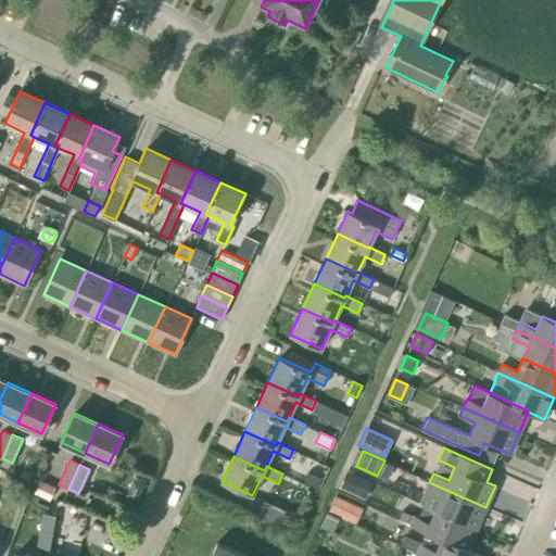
[(346,469),(339,487),(365,498),(373,481),(346,469)]
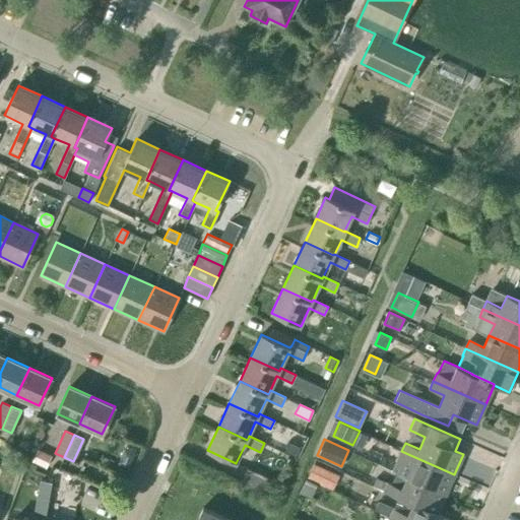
[(297,456),(301,447),(288,442),(284,451),(297,456)]
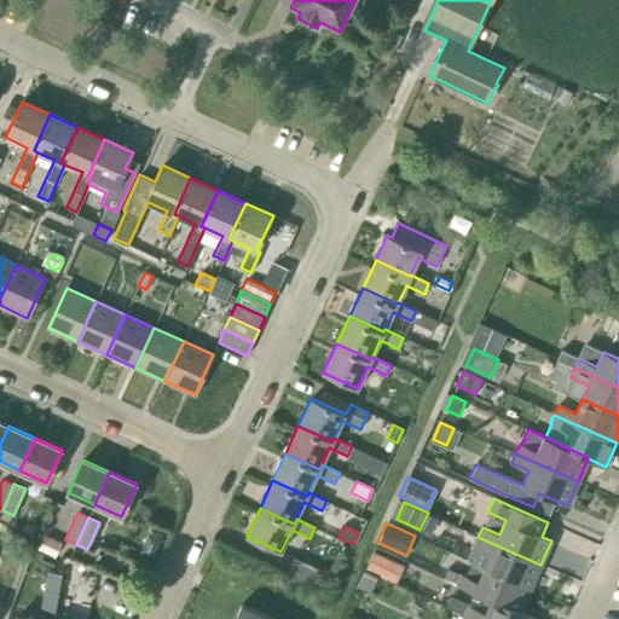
[(45,534),(38,549),(55,556),(62,542),(45,534)]
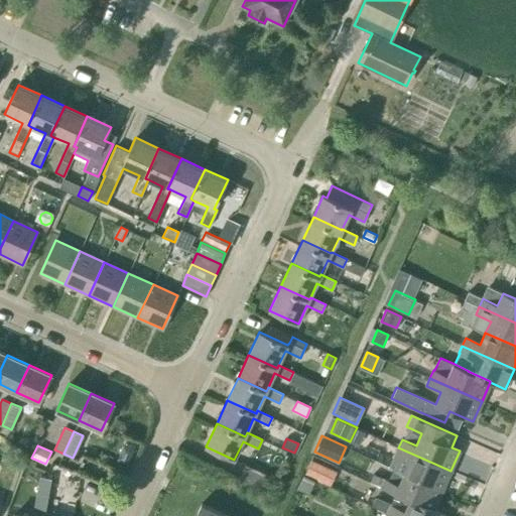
[(441,490),(450,471),(398,447),(395,456),(398,457),(393,469),(441,490)]
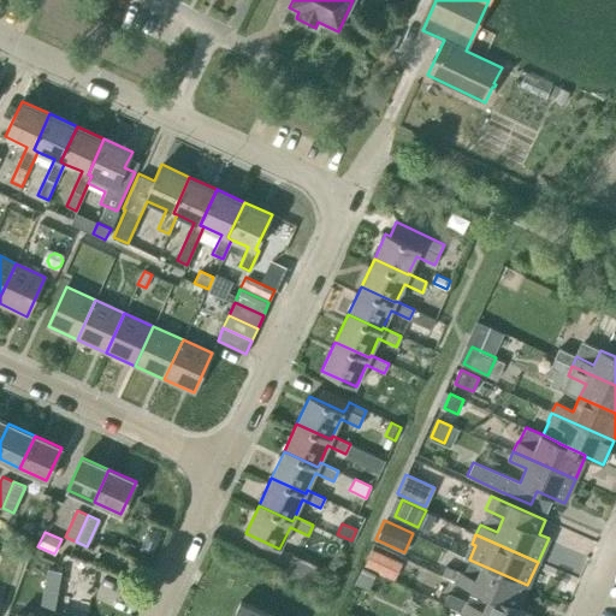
[(395,560),(372,549),(365,564),(386,575),(395,560)]
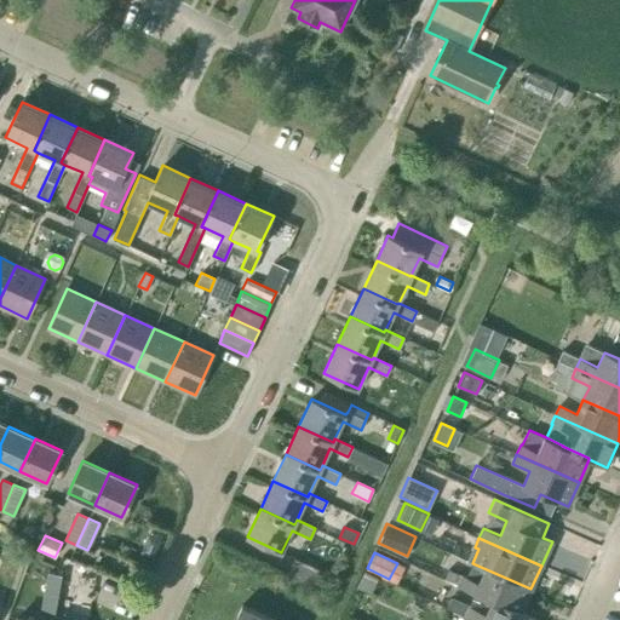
[(315,584),(321,570),(294,558),(288,572),(315,584)]
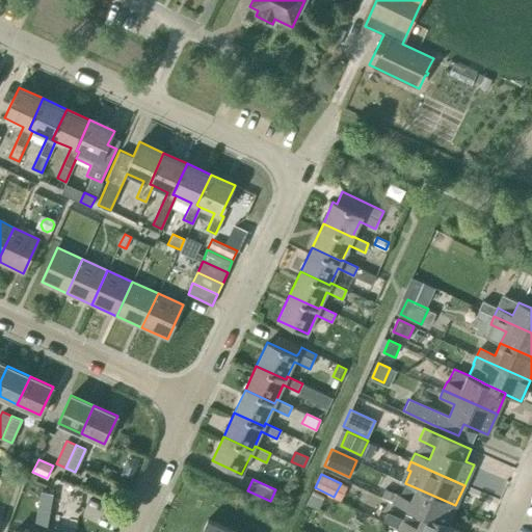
[(446,526),(447,525),(455,505),(405,483),(400,495),(384,488),(381,496),(392,501),(392,502),(407,509),(422,515),(422,514),(446,526)]
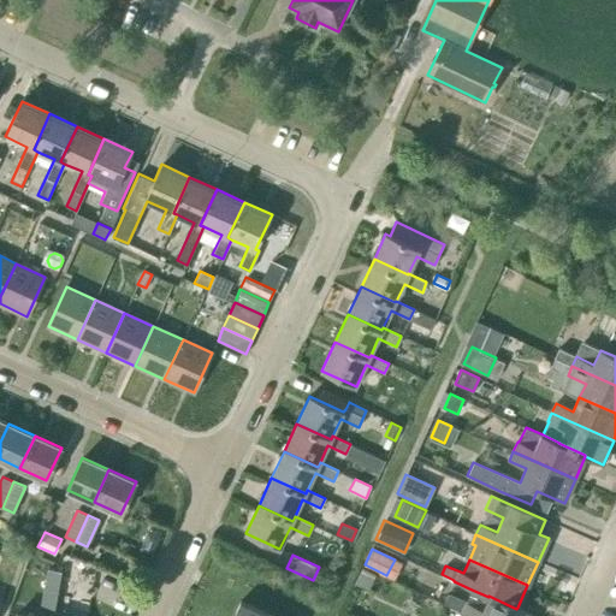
[(374,573),(363,567),(356,582),(367,587),(374,573)]
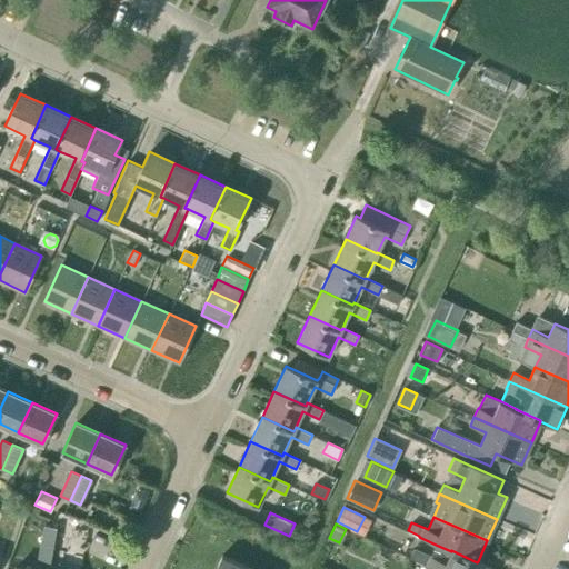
[(40,542),(55,545),(58,528),(43,525),(40,542)]
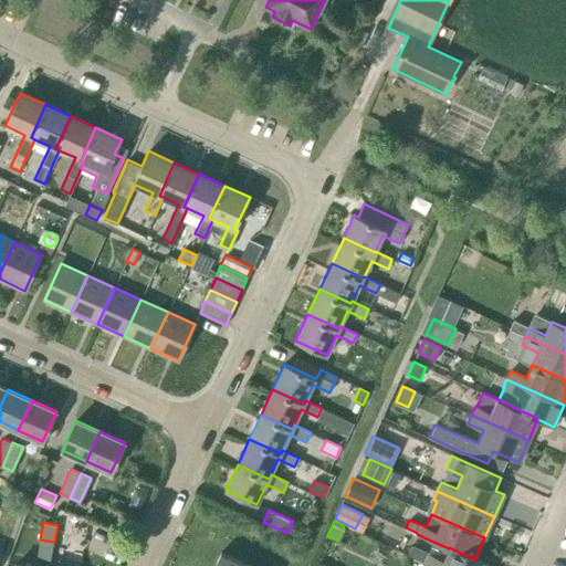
[(54,542),(40,540),(37,556),(51,559),(54,542)]
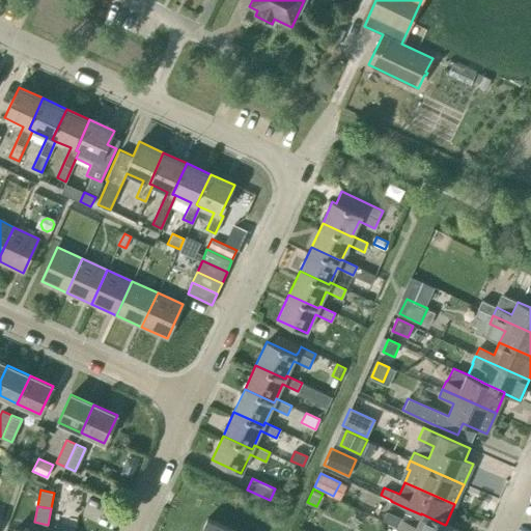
[(460,530),(446,524),(445,525),(421,513),(421,514),(407,508),(402,518),(387,510),(382,520),(398,527),(397,527),(406,530),(460,530)]
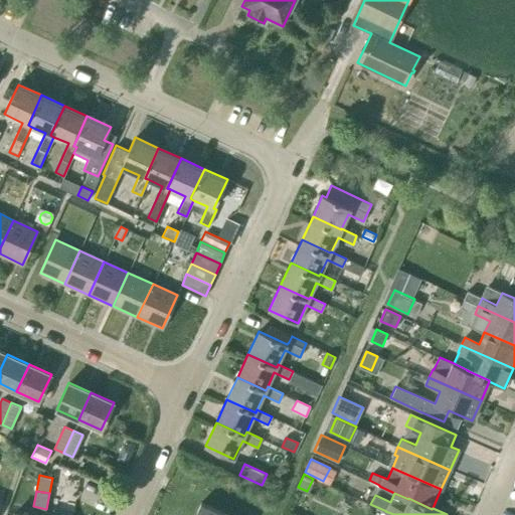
[(227,514),(223,513),(200,502),(194,514),(227,514)]
